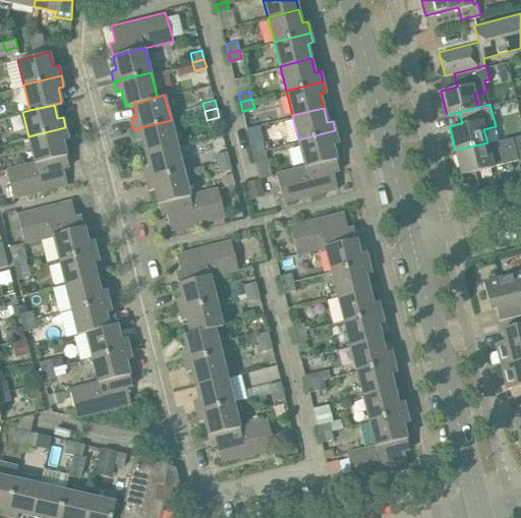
[(171,120),(133,129),(136,139),(142,138),(146,152),(177,145),(171,120)]
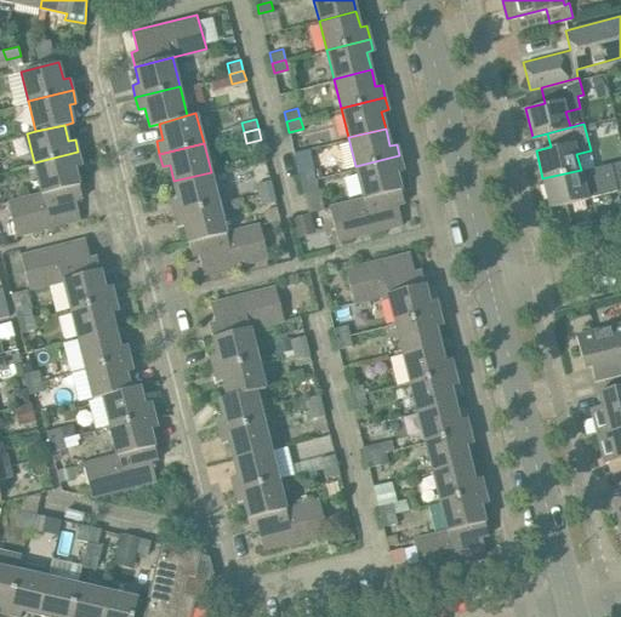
[(34,163),(41,192),(79,182),(74,166),(81,165),(78,152),(34,163)]
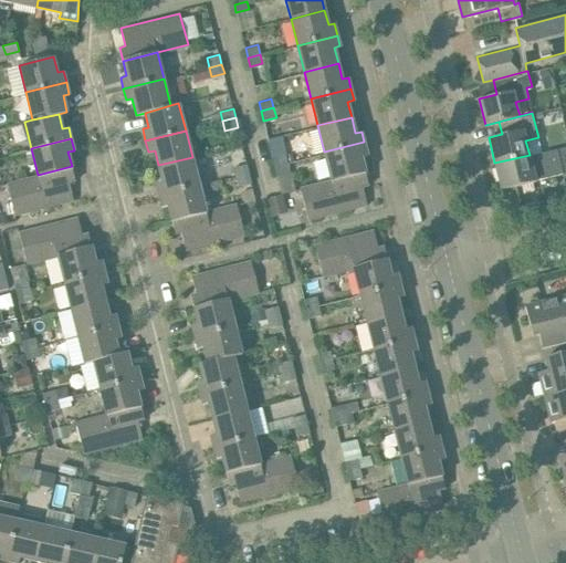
[(324,152),(331,179),(365,170),(362,156),(367,154),(364,142),(324,152)]
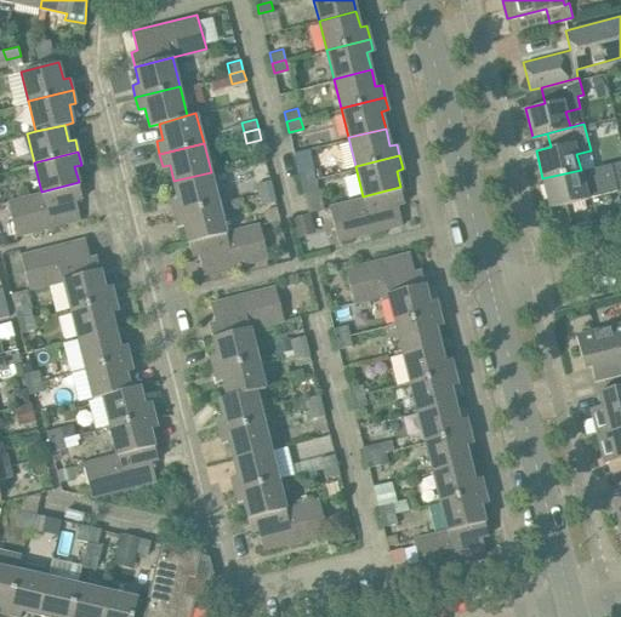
[(620,159),(581,170),(542,178),(550,207),(574,201),(573,200),(603,192),(603,193),(620,188),(620,159)]
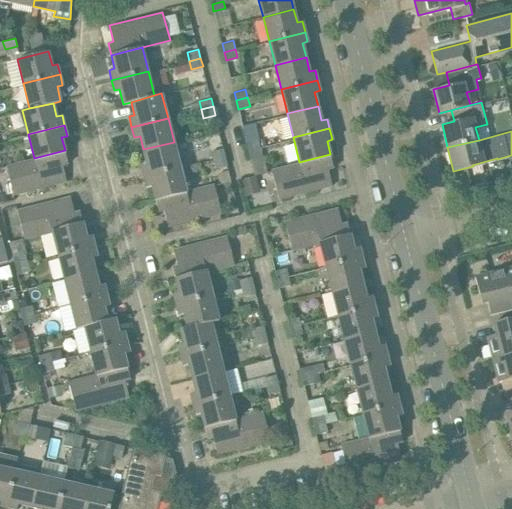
[(248,149),(260,146),(258,138),(246,141),(248,149)]
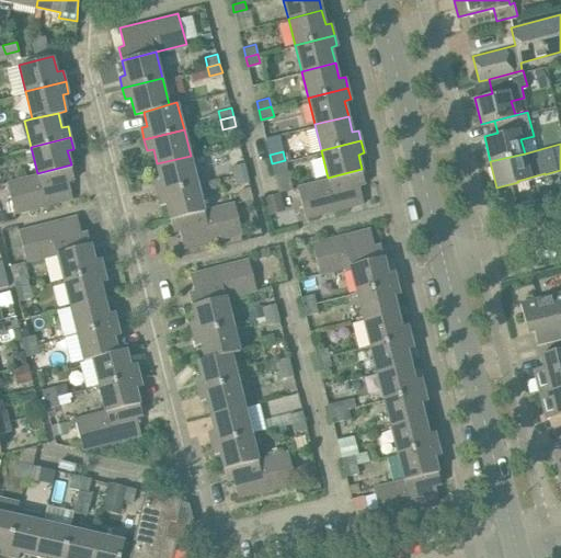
[(191,156),(157,163),(161,180),(155,181),(158,192),(197,182),(191,156)]
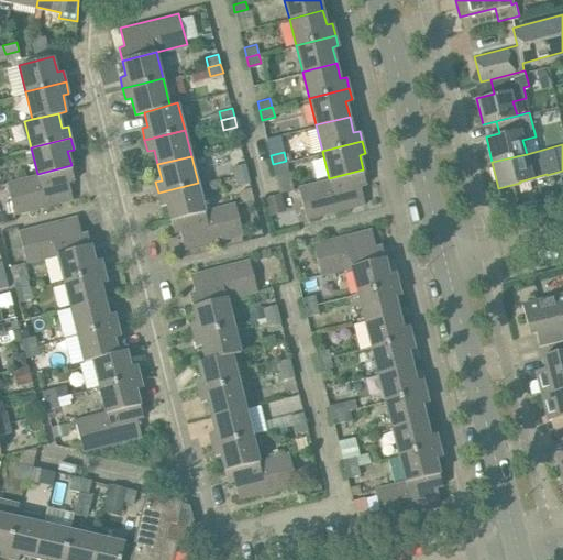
[(288,171),(286,161),(273,164),(275,174),(288,171)]
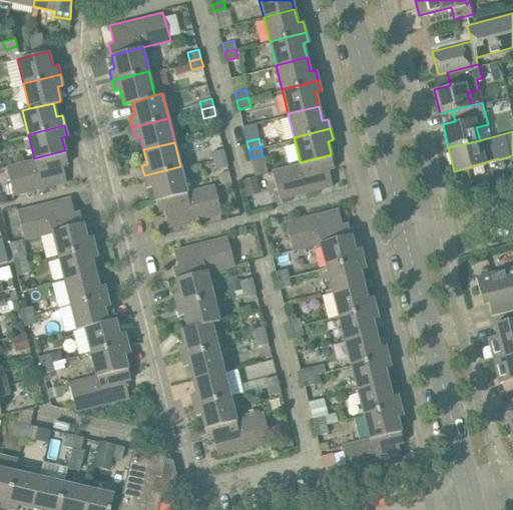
[(213,158),(225,155),(223,147),(211,150),(213,158)]
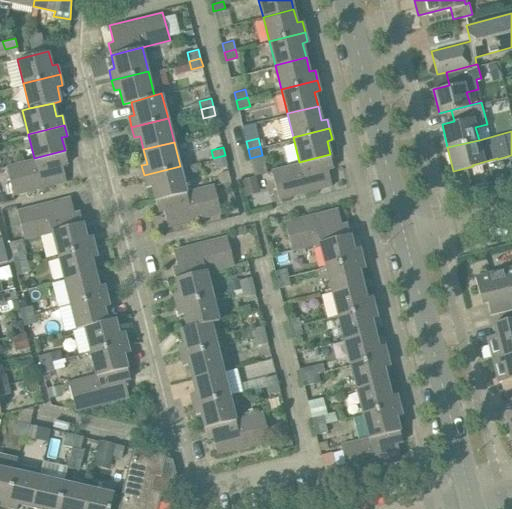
[(65,150),(34,158),(6,165),(13,193),(66,180),(62,163),(68,162),(65,150)]
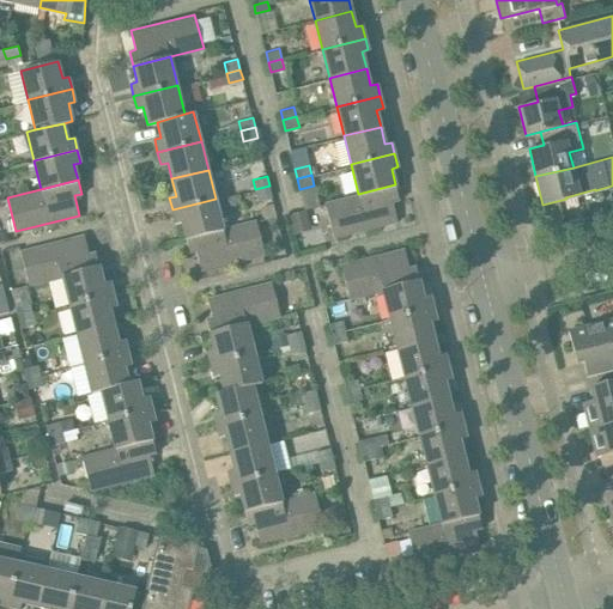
[(395,184),(358,194),(325,202),(333,236),(374,226),(398,220),(393,200),(399,199),(395,184)]
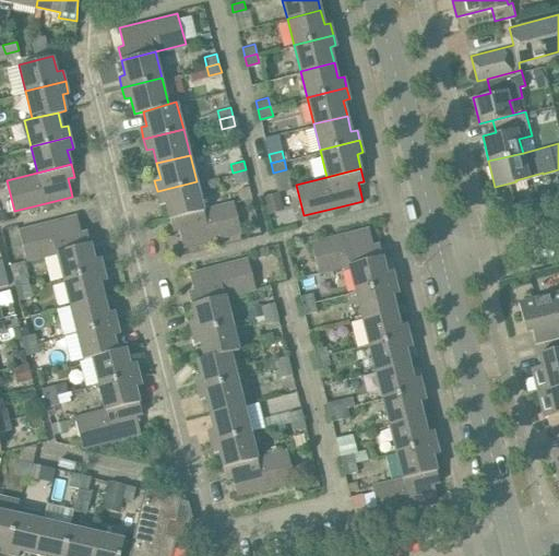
[(248,179),(246,169),(233,173),(236,182),(248,179)]
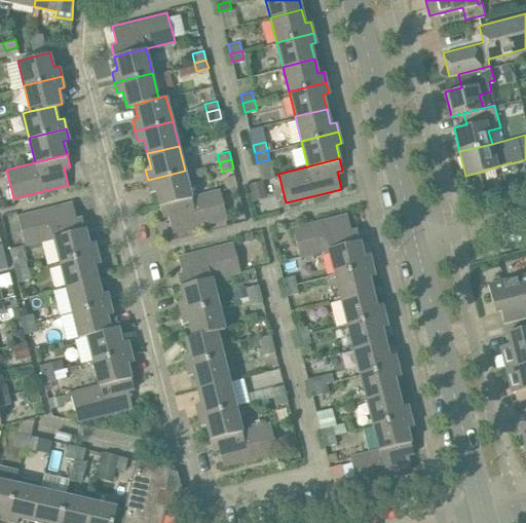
[(156,190),(159,203),(191,196),(185,171),(148,180),(150,191),(156,190)]
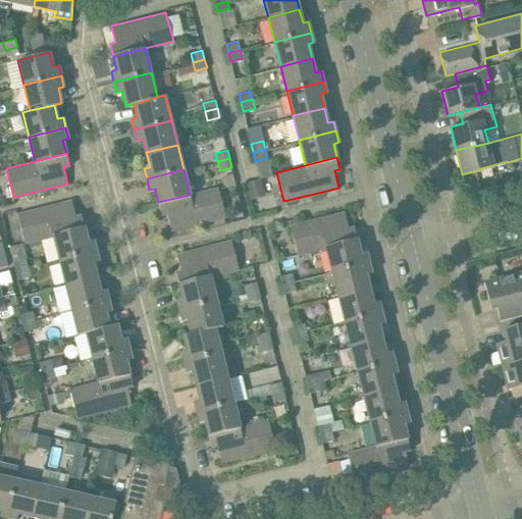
[(260,177),(246,182),(250,196),(264,192),(260,177)]
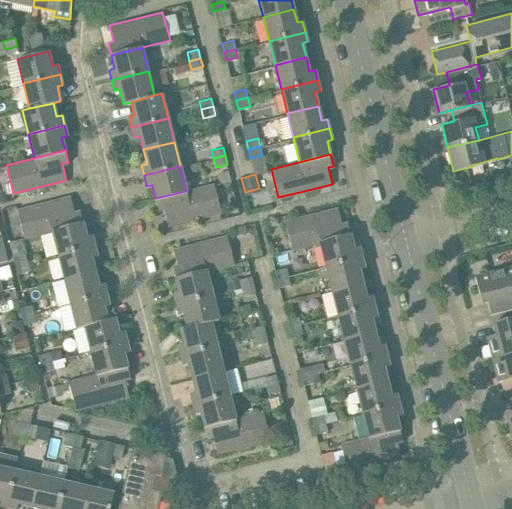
[(214,184),(186,191),(155,198),(158,210),(164,209),(168,225),(221,212),(214,184)]
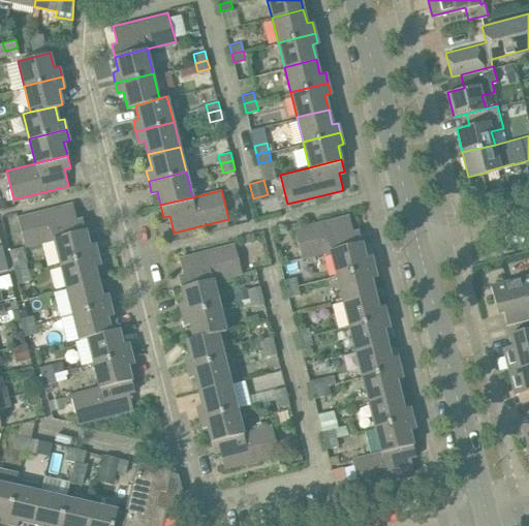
[(25,245),(54,238),(86,229),(83,217),(76,219),(72,203),(53,208),(18,216),(25,245)]
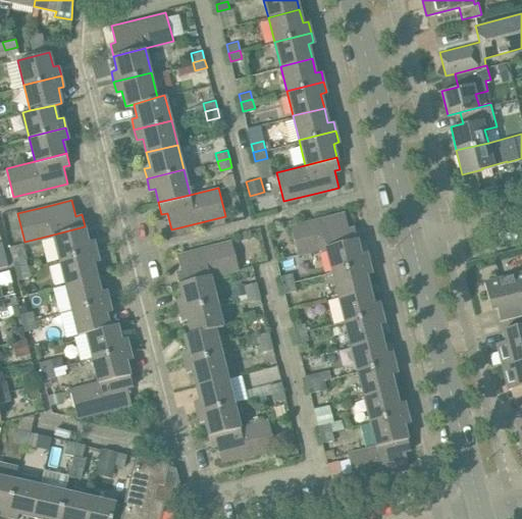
[(297,254),(325,247),(357,239),(354,226),(349,227),(345,211),(290,225),(297,254)]
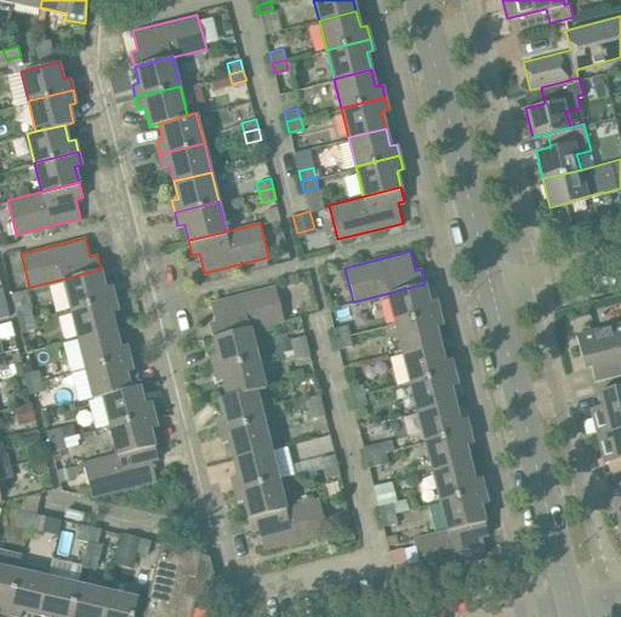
[(101,269),(63,279),(70,308),(114,297),(112,284),(104,286),(101,269)]
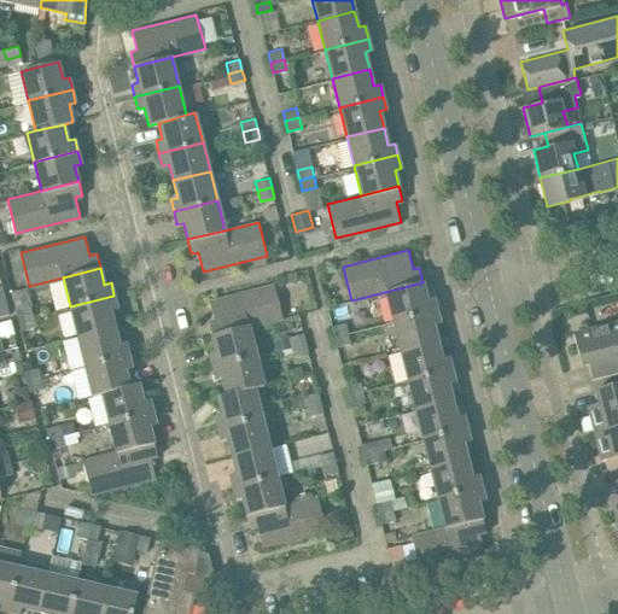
[(423,282),(385,292),(394,321),(437,310),(433,297),(427,298),(423,282)]
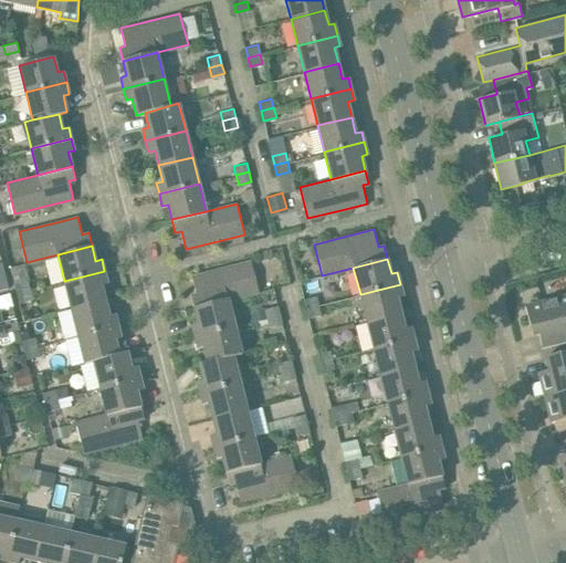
[(194,308),(228,299),(259,291),(251,260),(192,275),(197,293),(190,294),(194,308)]
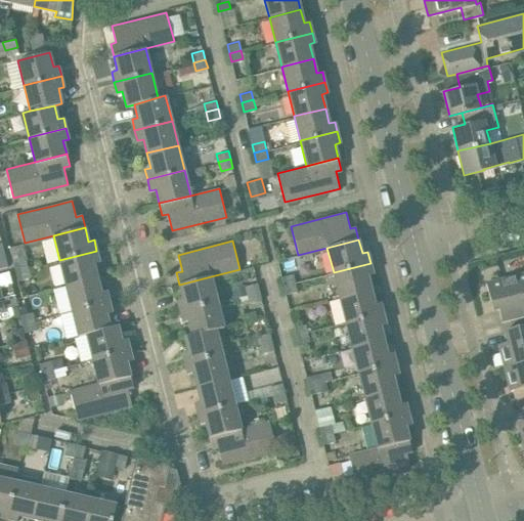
[(96,251),(59,260),(66,286),(97,277),(93,263),(99,261),(96,251)]
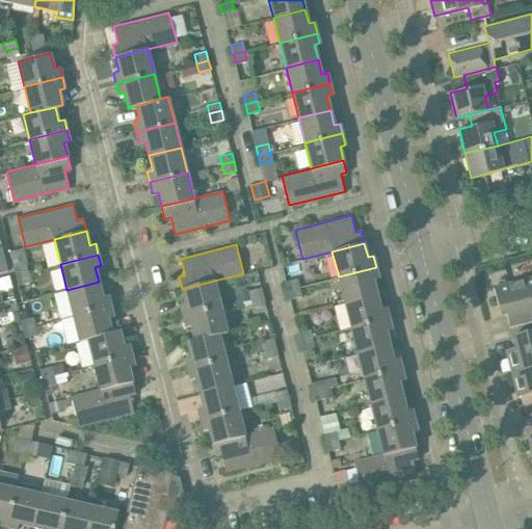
[(17,275),(28,272),(26,263),(14,266),(17,275)]
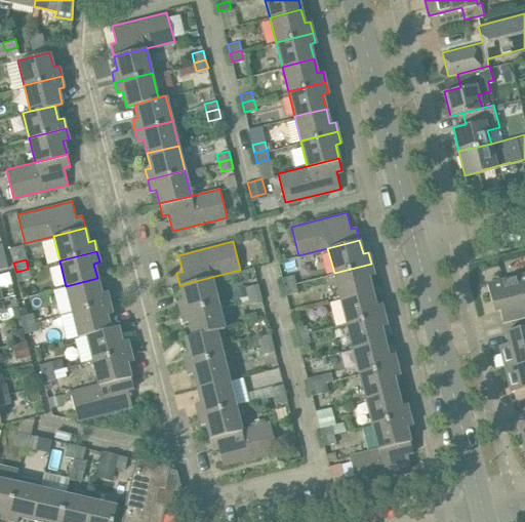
[(334,273),(340,298),(372,290),(368,275),(373,274),(371,264),(334,273)]
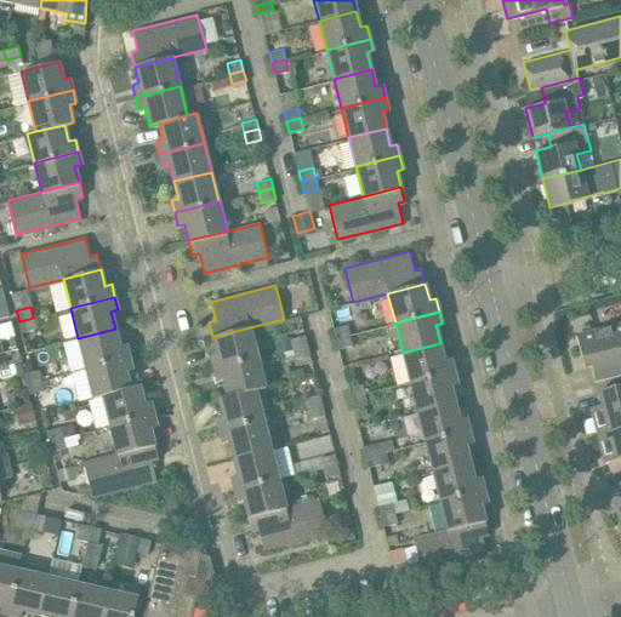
[(35,327),(33,318),(20,321),(22,331),(35,327)]
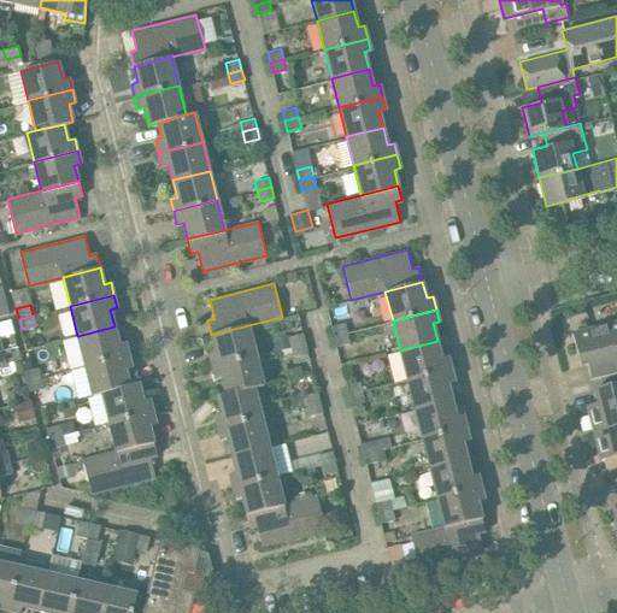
[(587,363),(591,378),(616,371),(616,319),(571,331),(576,351),(580,365),(587,363)]
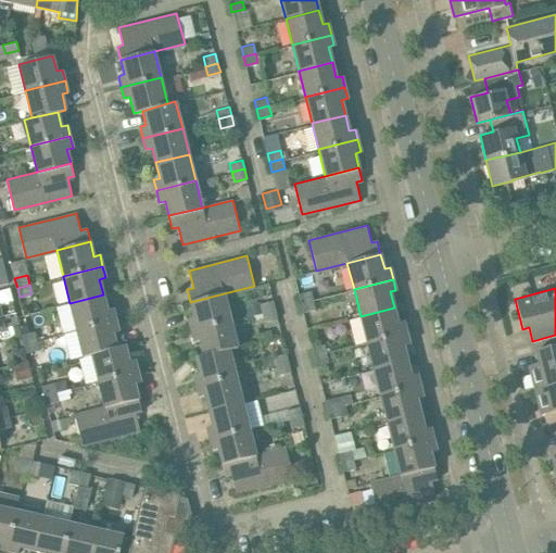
[(298,293),(301,303),(313,300),(311,290),(298,293)]
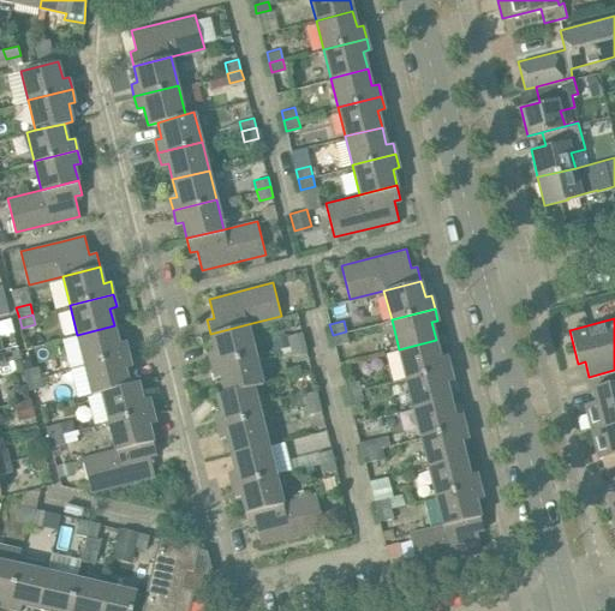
[(248,324),(210,334),(215,349),(208,352),(212,365),(255,354),(248,324)]
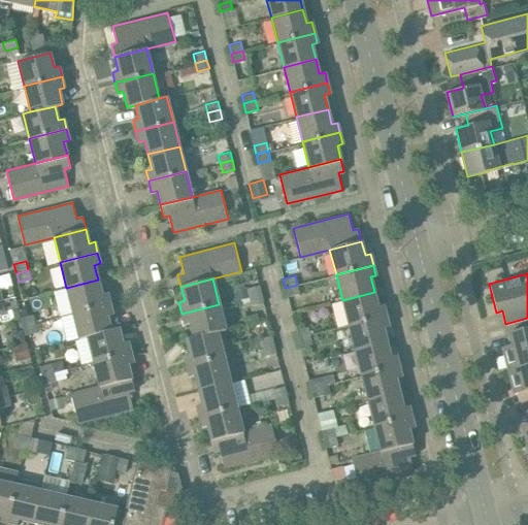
[(66,288),(72,313),(109,303),(107,292),(101,293),(98,280),(66,288)]
